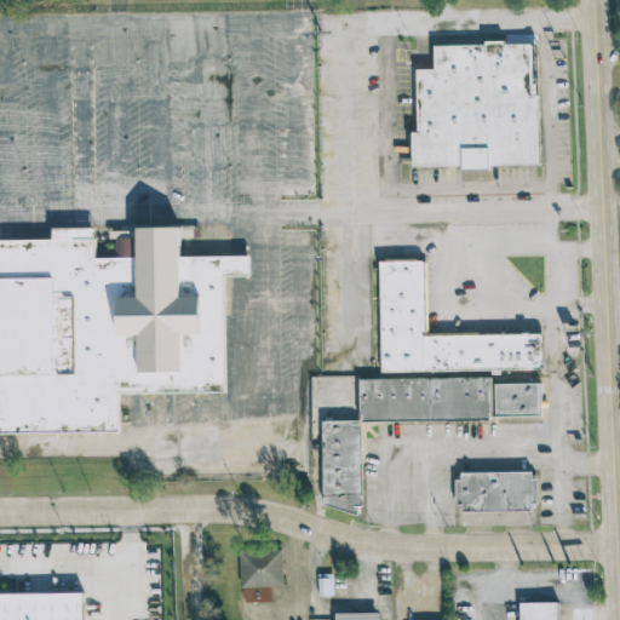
[(537,165),(534,42),(432,44),(432,68),(415,69),(415,132),(411,132),(411,167),(537,165)]
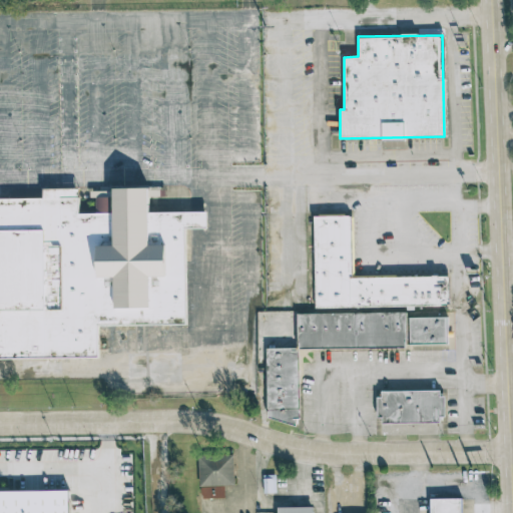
[(0,194),(38,194),(38,184),(112,184),(112,211),(207,210),(207,226),(184,226),(186,327),(100,329),(101,356),(0,357),(0,194)]
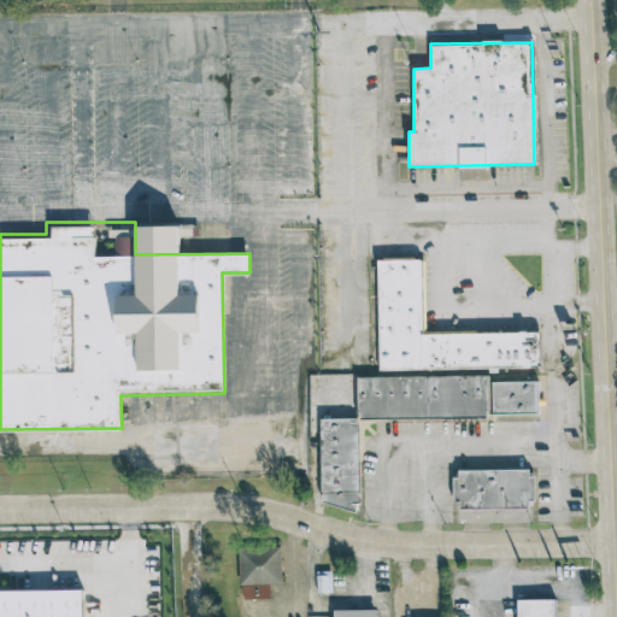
[(375,262),(421,260),(422,334),(538,333),(539,370),(376,371),(375,262)]
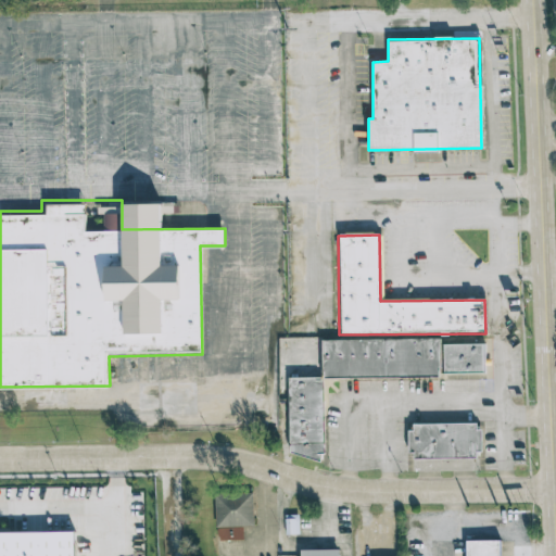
[(320,341),(441,340),(441,345),(482,344),(483,374),(437,375),(437,378),(320,379),(320,341)]
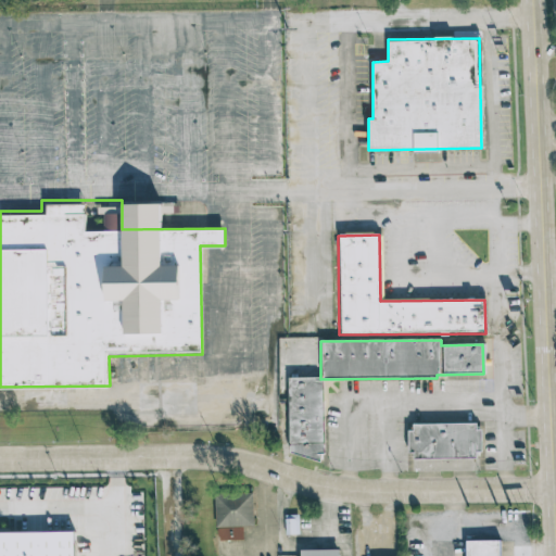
[(285,380),(320,379),(323,463),(286,454),(285,380)]
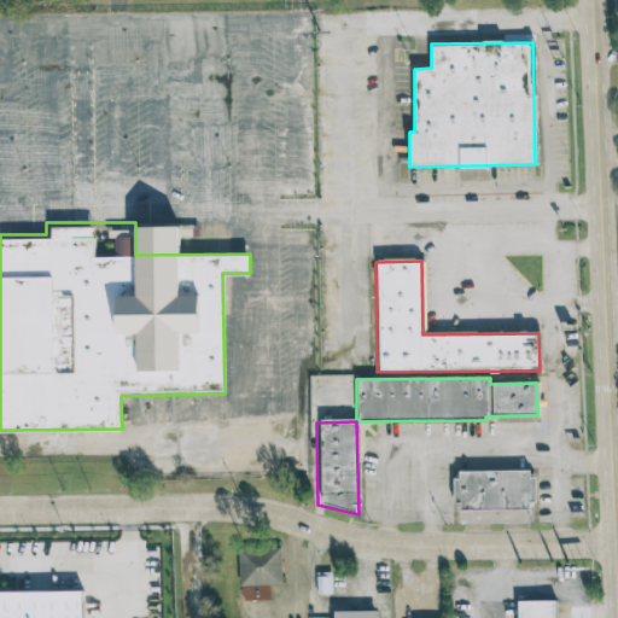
[(460,473),(532,473),(532,502),(526,502),(526,508),(459,508),(459,502),(453,503),(453,482),(459,482),(460,473)]
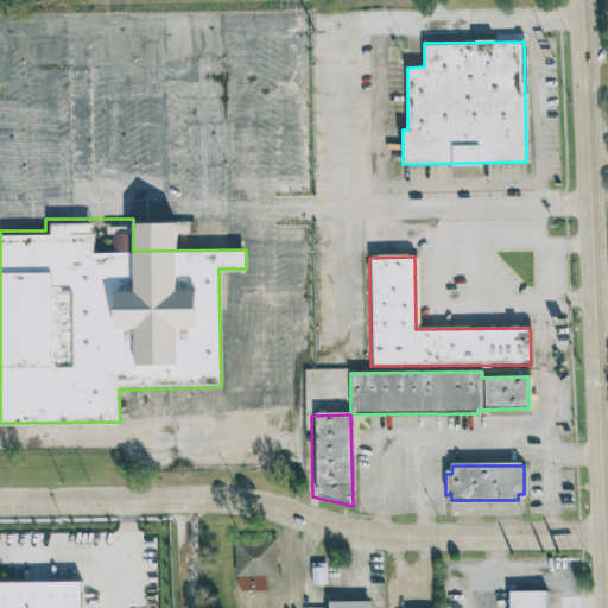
[(277,575),(276,539),(234,540),(236,590),(265,589),(265,575),(277,575)]
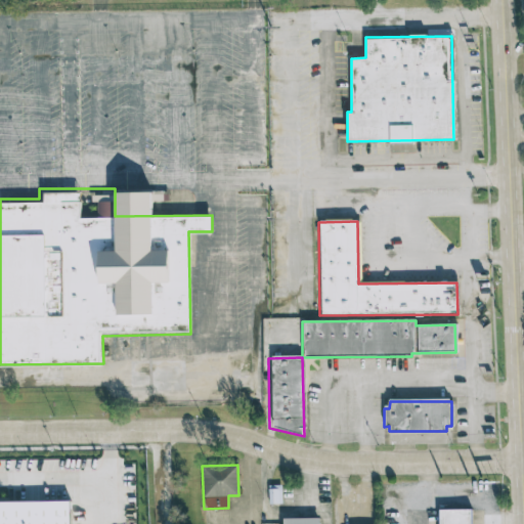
[(268,504),(281,503),(280,485),(268,485),(268,504)]
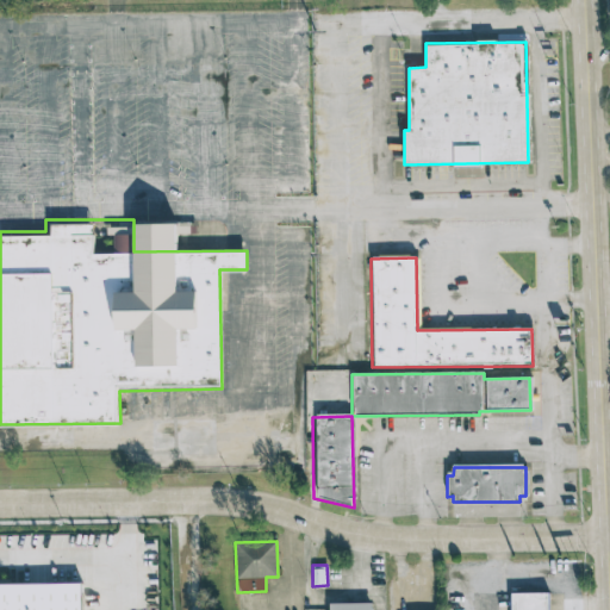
[(0,609),(81,609),(81,584),(0,584),(0,609)]
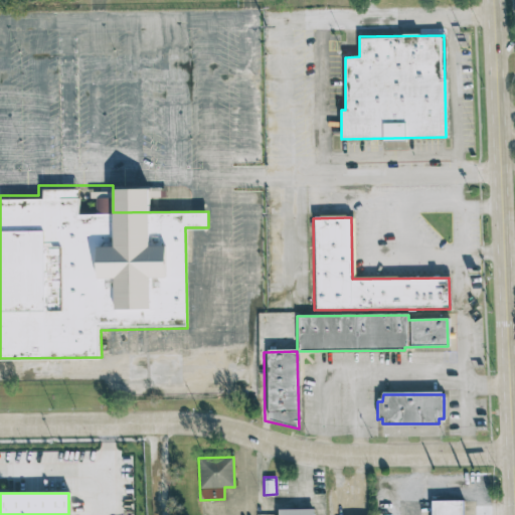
[(463,514),(463,500),(431,501),(431,514),(463,514)]
